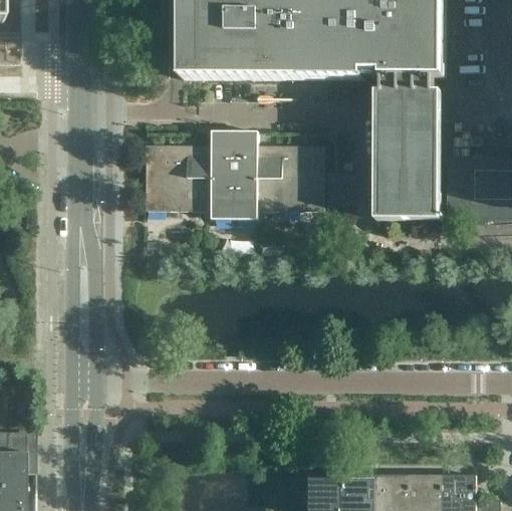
[(182,0),(182,17),(190,17),(190,35),(182,35),(182,77),(182,78),(363,79),(363,73),(382,74),(382,90),(382,93),(434,93),(434,90),(434,78),(444,78),(444,0),(182,0)]
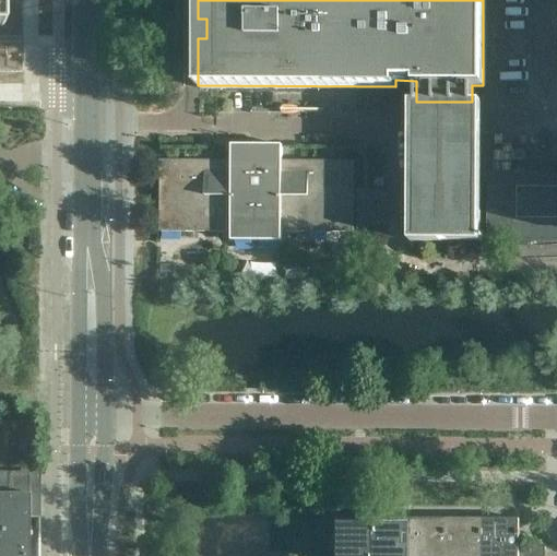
[(478,233),(480,98),(472,98),(472,102),(416,102),(416,98),(409,98),(409,132),(407,233),(407,239),(416,239),(441,239),(478,240),(478,235),(478,233)]
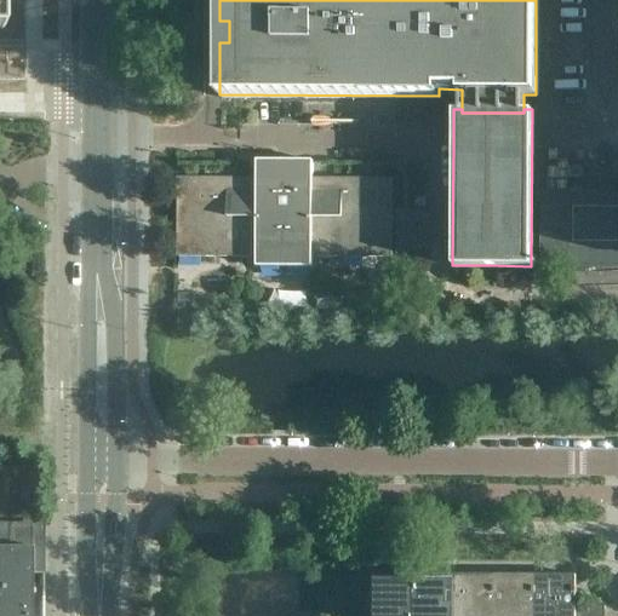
[(390,254),(390,176),(310,176),(310,159),(308,159),(255,157),(255,176),(175,174),(175,254),(255,254),(255,264),(310,265),(310,254),(390,254)]
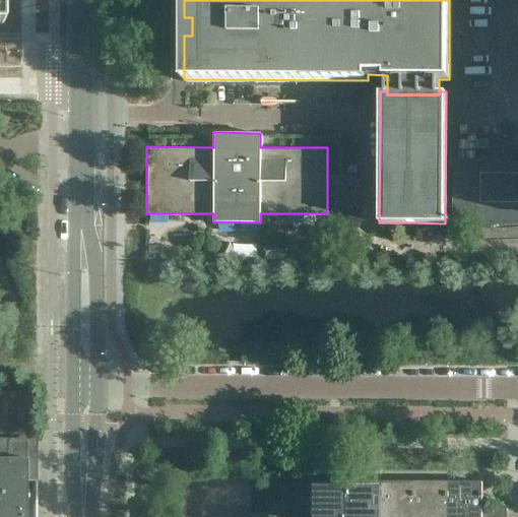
[(517,159),(451,159),(451,218),(451,221),(517,221),(517,159)]
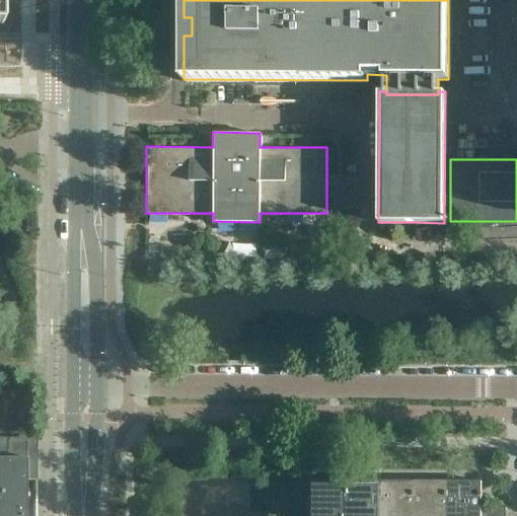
[(330,171),(331,205),(357,204),(356,171),(330,171)]
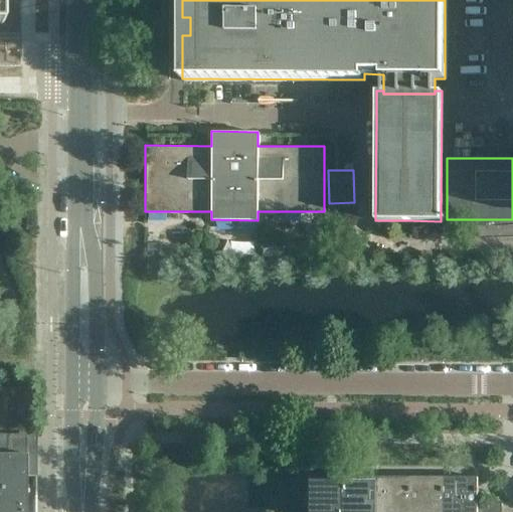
[(341,221),(341,212),(329,212),(329,221),(341,221)]
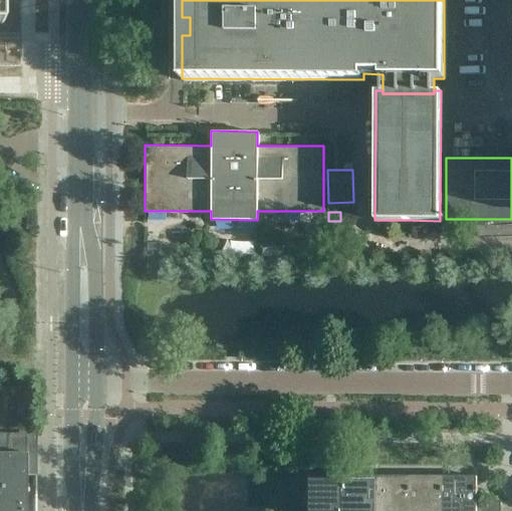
[(0,510),(24,510),(24,452),(14,452),(14,442),(0,442),(0,510)]
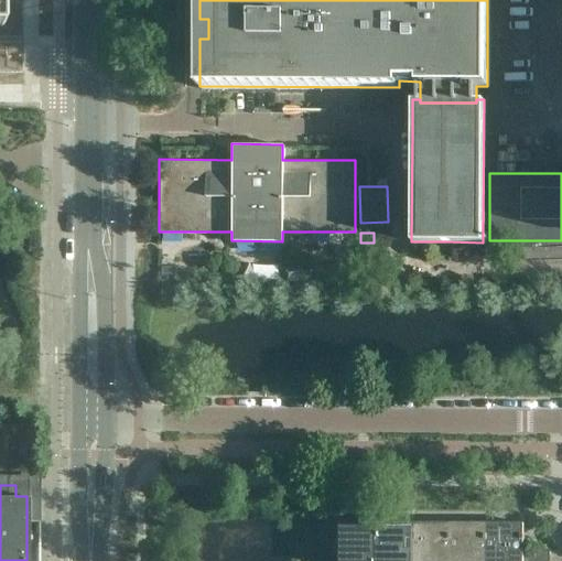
[(375,560),(376,520),(338,520),(338,560),(375,560)]
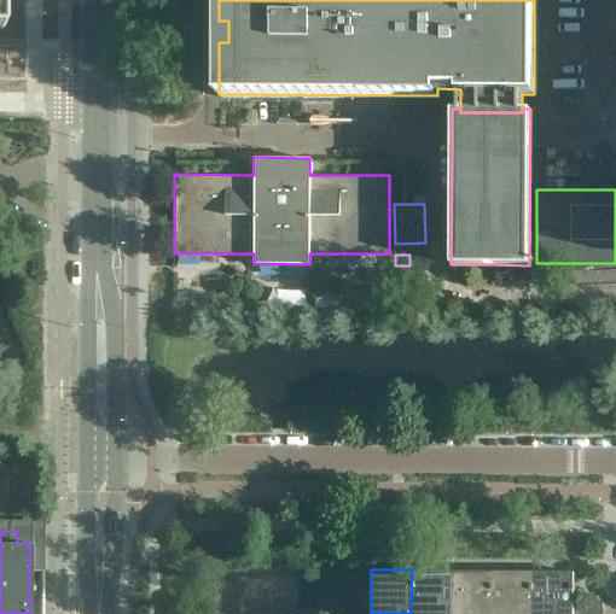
[(451,613),(452,571),(412,569),(411,613),(451,613)]
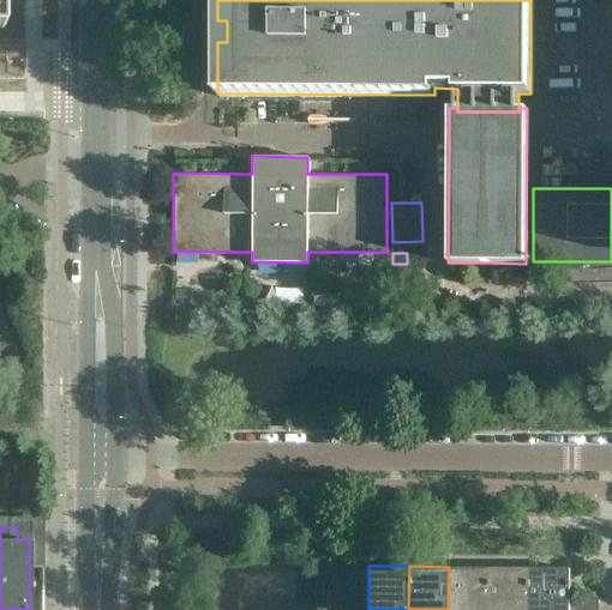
[(487,609),(489,567),(449,567),(448,609),(487,609)]
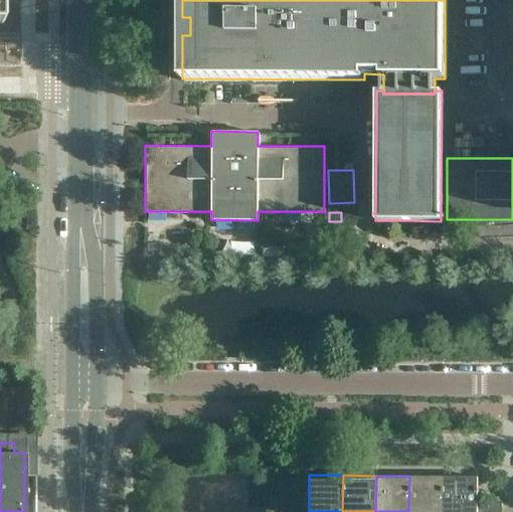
[(442,511),(442,476),(409,476),(408,511),(442,511)]
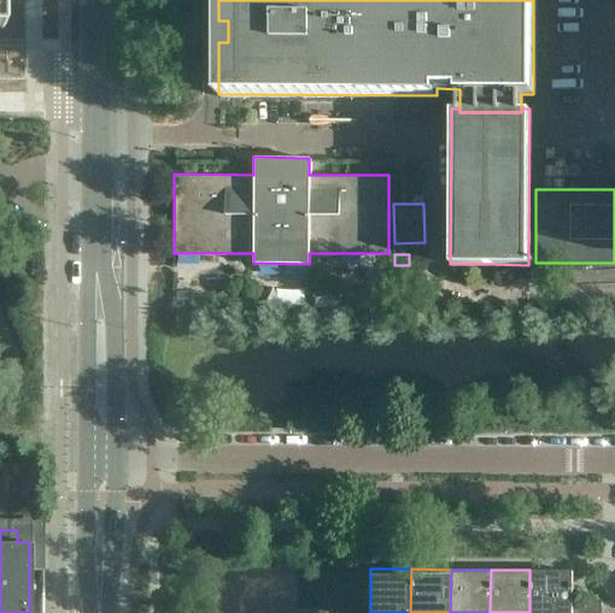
[(569,612),(570,600),(570,585),(570,570),(529,570),(529,612),(569,612)]
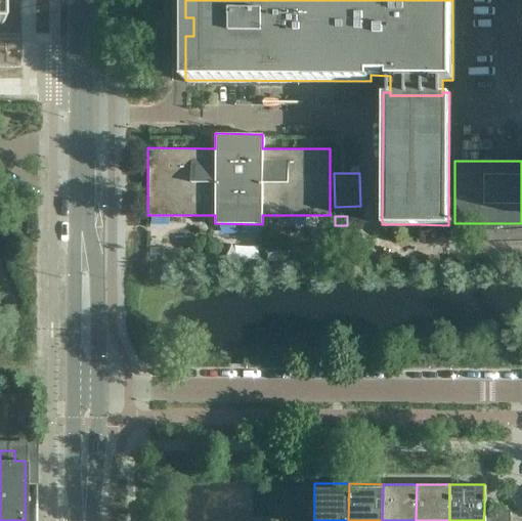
[(509,520),(509,511),(484,510),(483,520),(509,520)]
